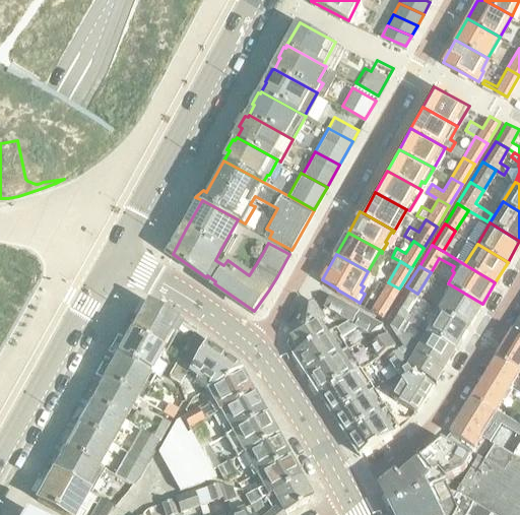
[(371,309),(383,316),(399,288),(388,282),(379,297),(371,292),(363,304),(371,309)]
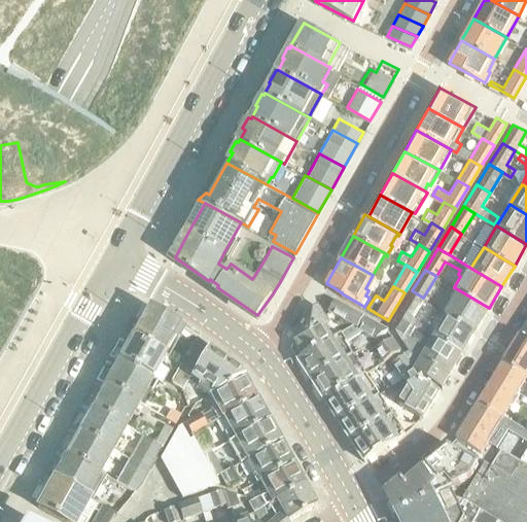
[(489,308),(456,288),(444,310),(447,311),(476,329),(489,308)]
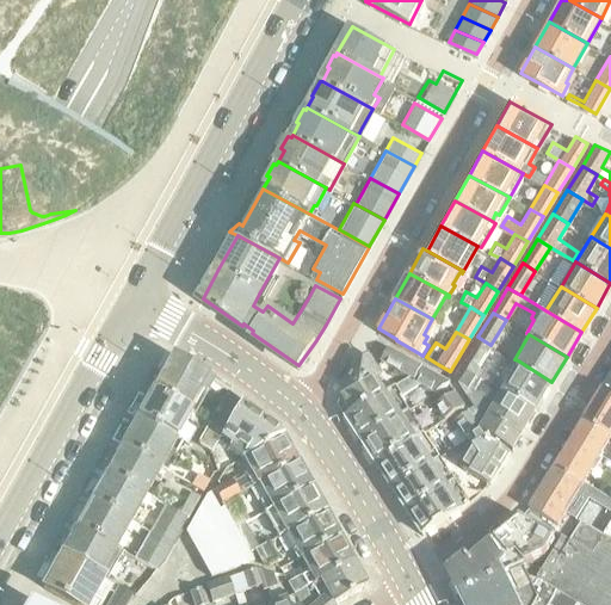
[(477,337),(462,362),(477,371),(477,370),(475,369),(486,352),(491,345),(477,337)]
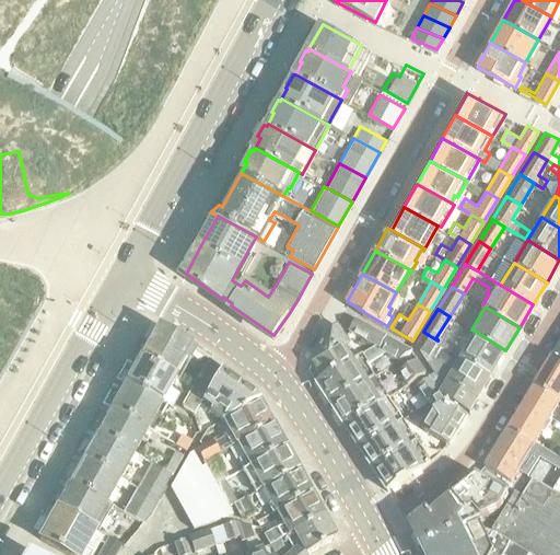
[(349,327),(374,343),(380,346),(386,334),(356,316),(349,327)]
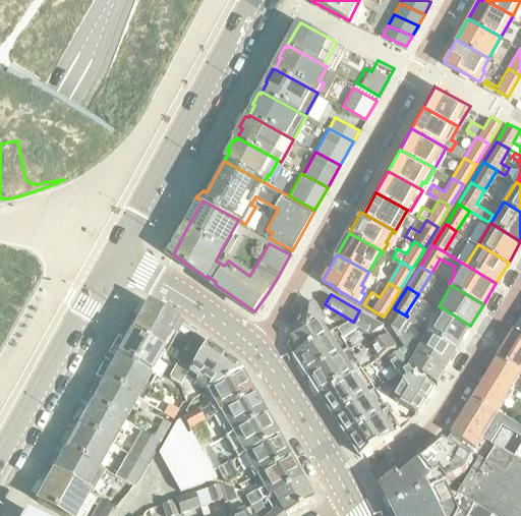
[(175,333),(181,322),(175,318),(147,301),(146,303),(141,301),(142,300),(141,300),(133,314),(134,314),(135,313),(138,316),(129,333),(162,350),(163,348),(165,348),(174,333),(175,333)]
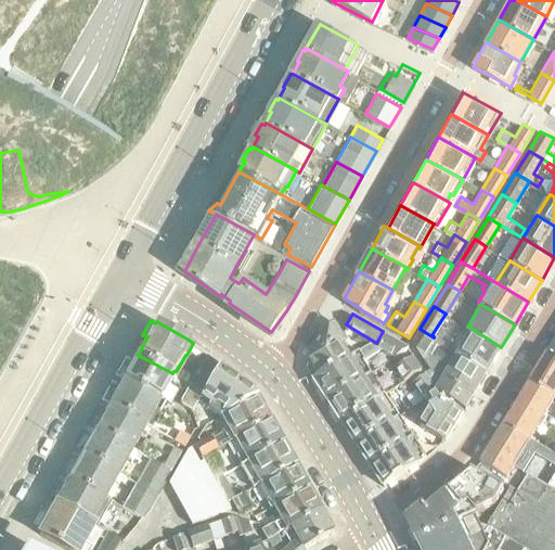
[(307,365),(314,376),(355,349),(335,320),(331,323),(330,322),(307,365)]
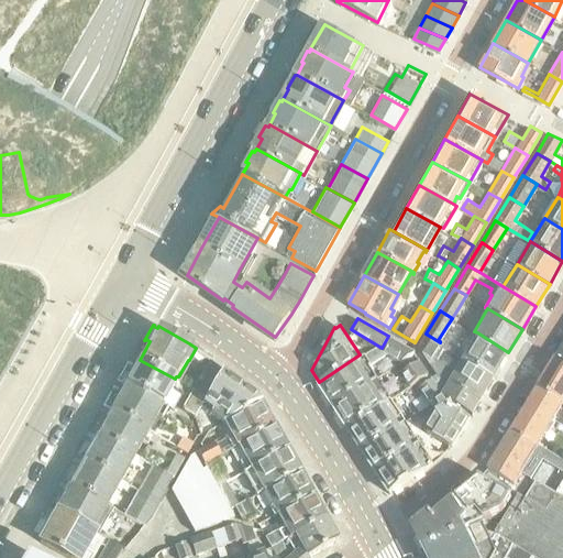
[(477,332),(463,356),(495,375),(508,352),(477,332)]
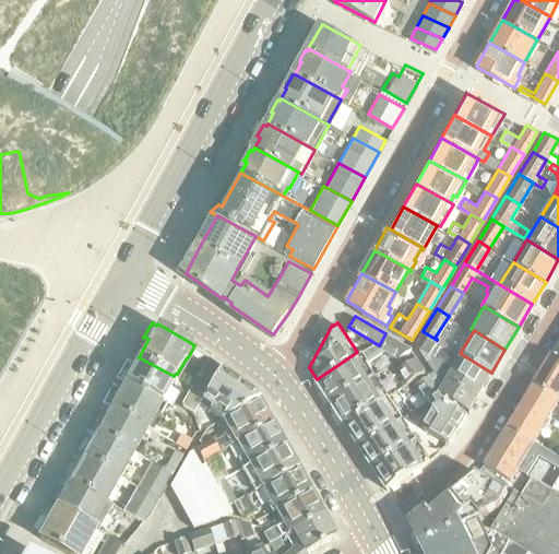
[(425,357),(433,370),(430,374),(441,391),(443,392),(470,408),(491,373),(460,353),(452,349),(444,361),(432,354),(436,350),(432,349),(437,340),(423,331),(416,343),(425,357)]
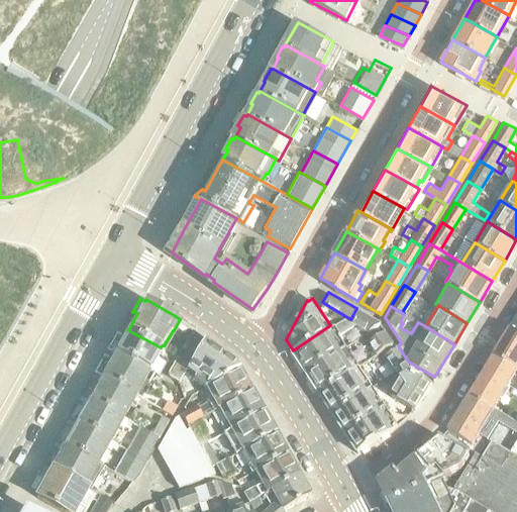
[(380,321),(356,308),(350,319),(345,316),(330,325),(293,350),(305,371),(345,344),(338,333),(355,322),(369,330),(381,322),(380,321)]
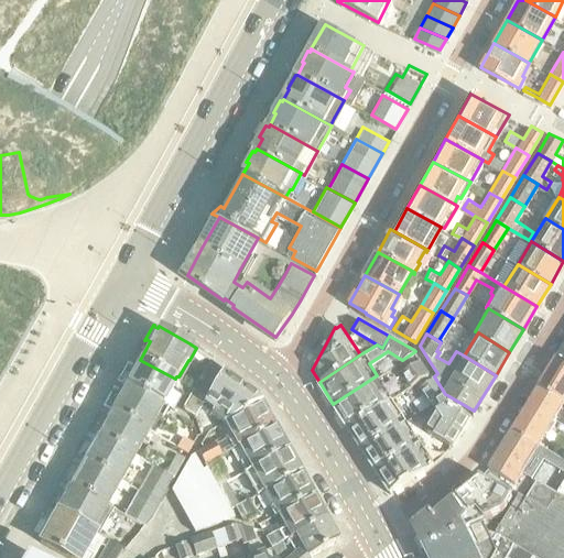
[(563,401),(563,359),(556,354),(555,356),(556,356),(539,384),(538,384),(538,385),(563,401)]
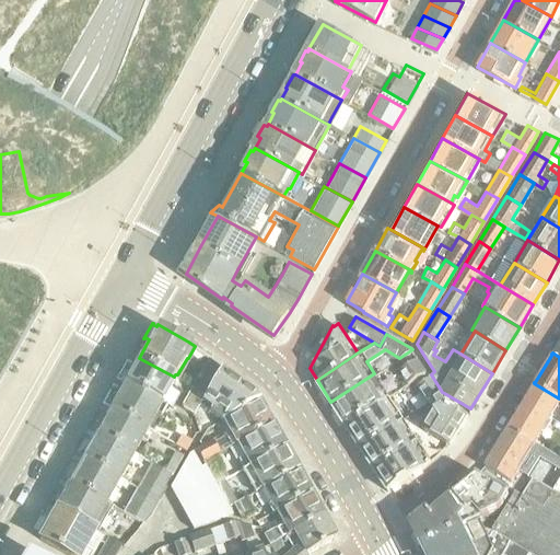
[(206,355),(188,385),(205,394),(222,366),(220,365),(206,355)]
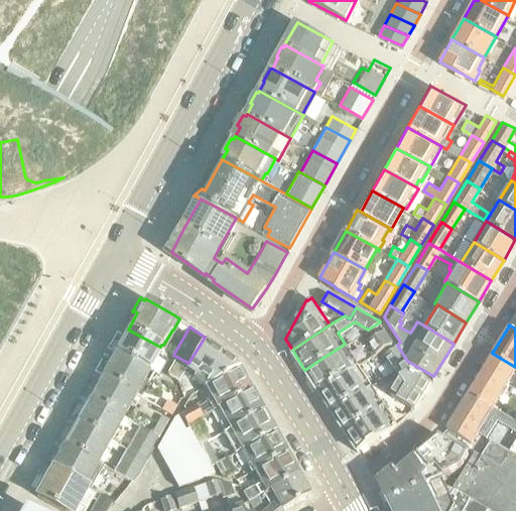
[(392,341),(384,329),(368,340),(376,352),(392,341)]
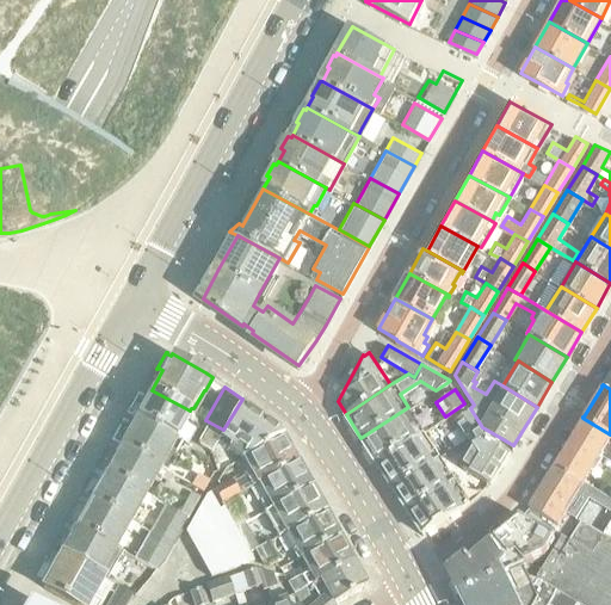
[(152,390),(136,417),(174,438),(190,411),(152,390)]
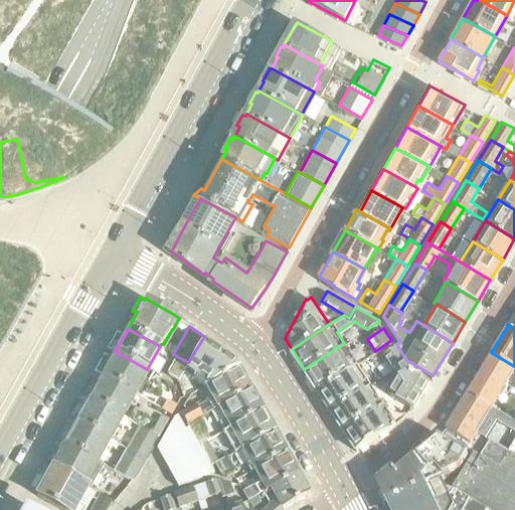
[(222,349),(204,336),(188,362),(185,366),(193,371),(190,376),(206,384),(240,367),(238,363),(237,363),(234,360),(235,359),(222,349)]
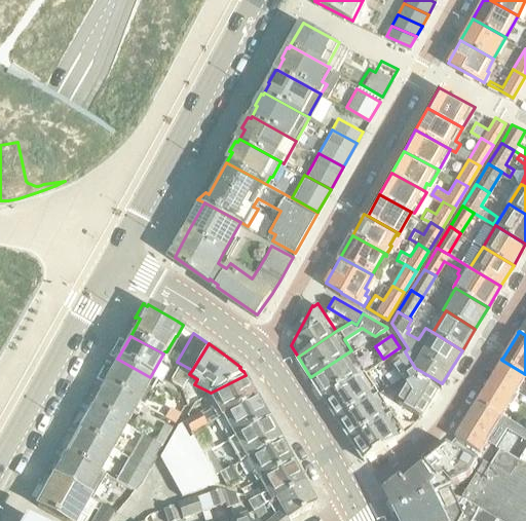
[(365,371),(351,350),(310,377),(323,396),(357,374),(358,375),(365,371)]
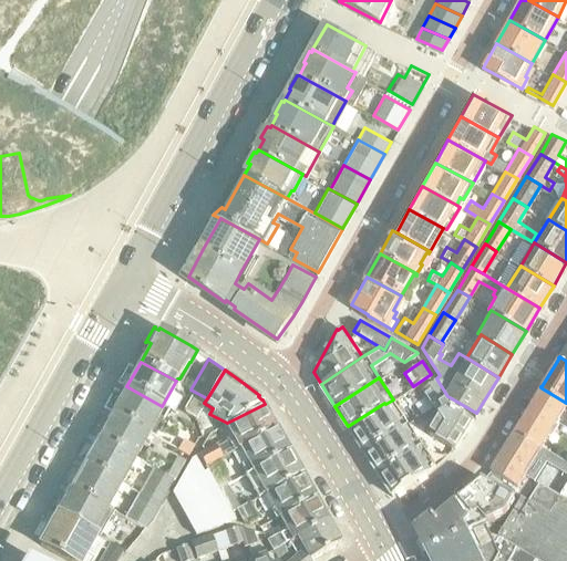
[(434,405),(447,396),(436,378),(422,387),(434,405)]
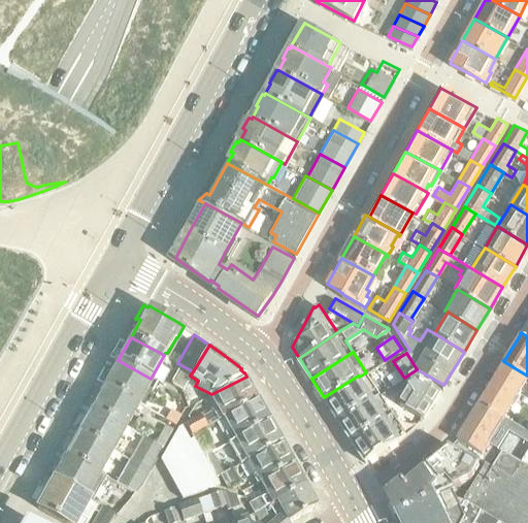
[(118,360),(105,383),(138,402),(146,386),(151,389),(155,381),(151,379),(118,360)]
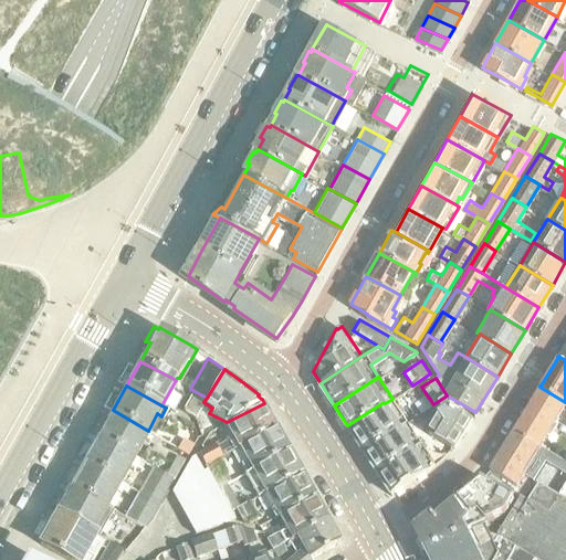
[(565,407),(564,405),(565,402),(540,387),(514,430),(513,429),(513,430),(558,457),(561,455),(542,443),(558,415),(565,419),(565,407)]
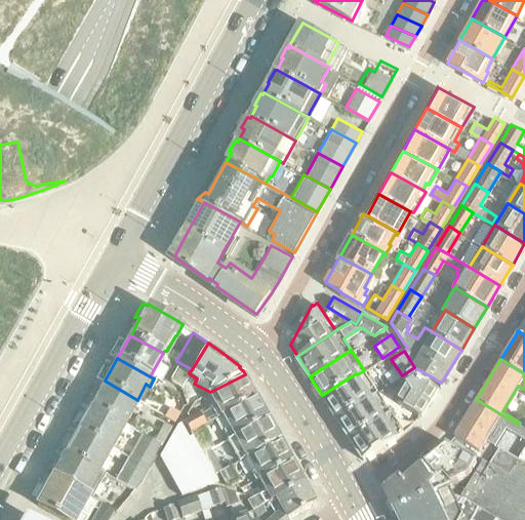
[(170,378),(180,385),(182,386),(189,373),(192,369),(176,361),(169,374),(171,376),(170,378)]
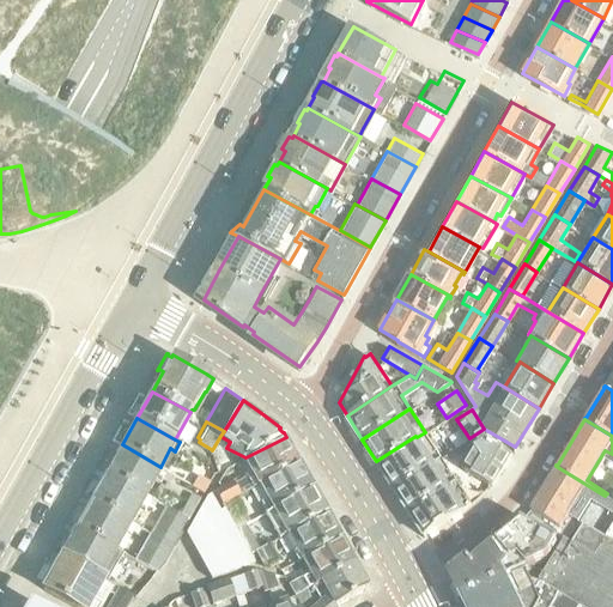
[(469,438),(475,448),(463,467),(490,483),(499,473),(504,465),(513,451),(484,435),(486,430),(484,429),(469,438)]
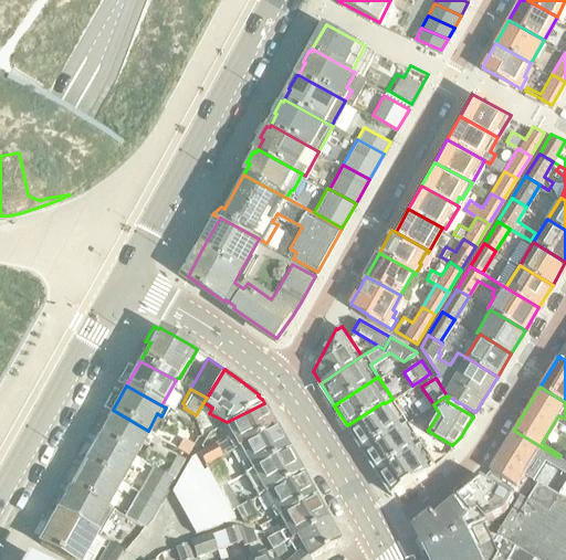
[(347,425),(363,448),(399,425),(385,403),(384,402),(347,425)]
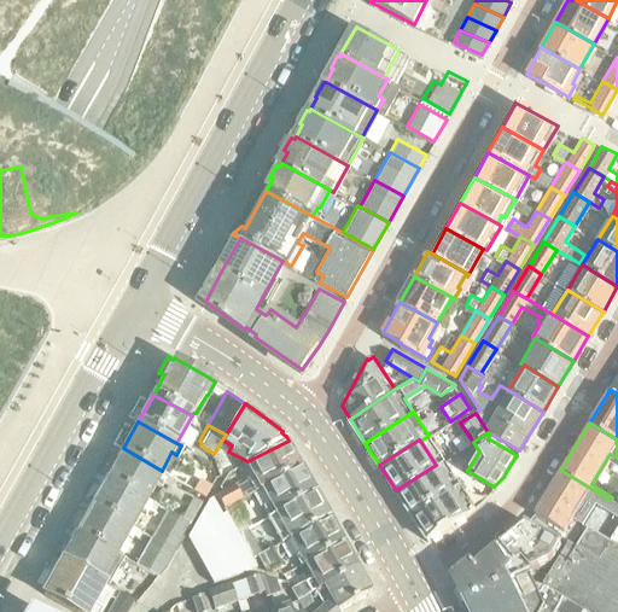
[(302,465),(289,441),(248,461),(254,473),(235,483),(234,482),(216,491),(217,494),(225,508),(238,501),(238,500),(256,491),(262,488),(302,465)]
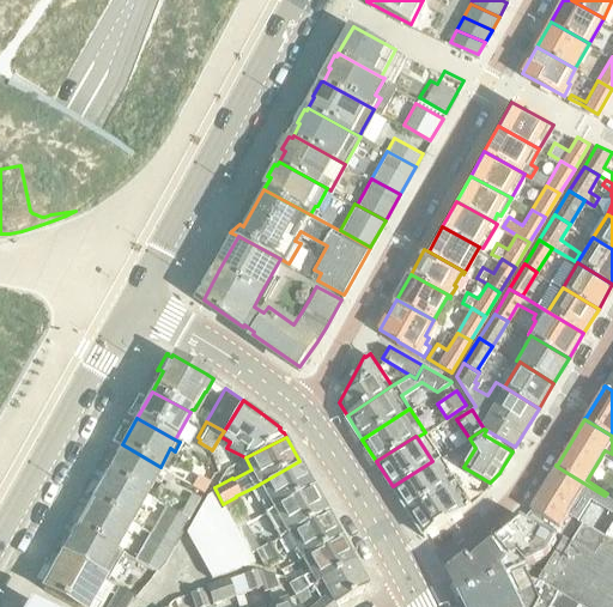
[(122,444),(107,472),(145,495),(161,467),(122,444)]
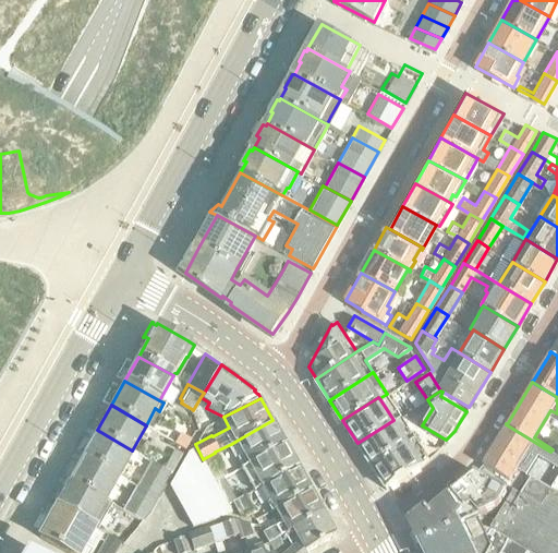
[(372,464),(415,435),(401,415),(393,420),(358,443),(372,464)]
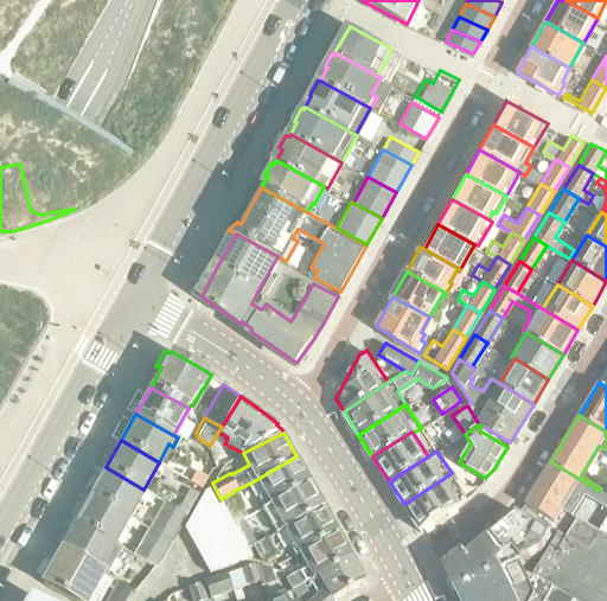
[(310,480),(296,456),(257,479),(270,503),(310,480)]
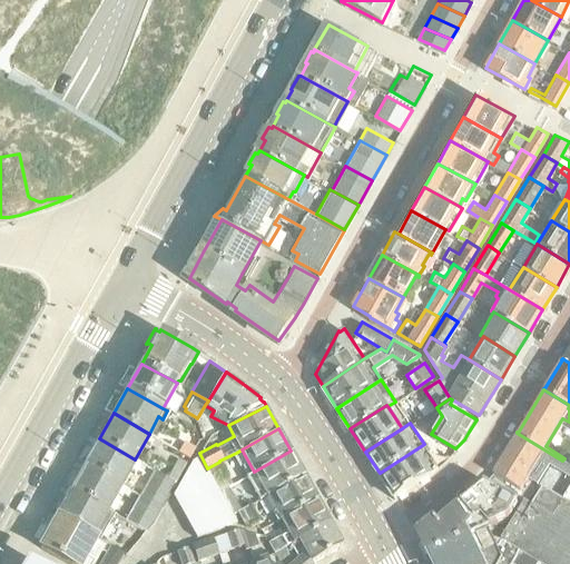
[(559,466),(562,461),(517,433),(494,472),(493,472),(520,488),(540,455),(559,466)]
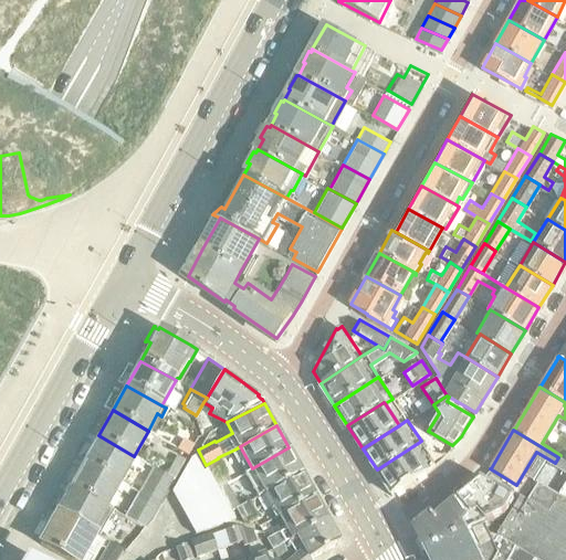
[(98,435),(84,461),(121,481),(134,456),(98,435)]
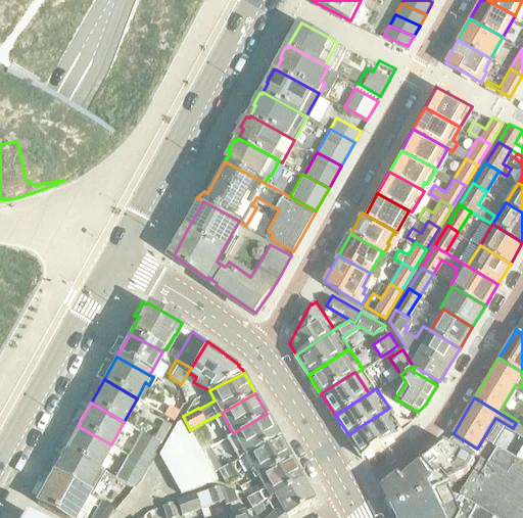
[(163,411),(173,417),(178,409),(168,403),(163,411)]
